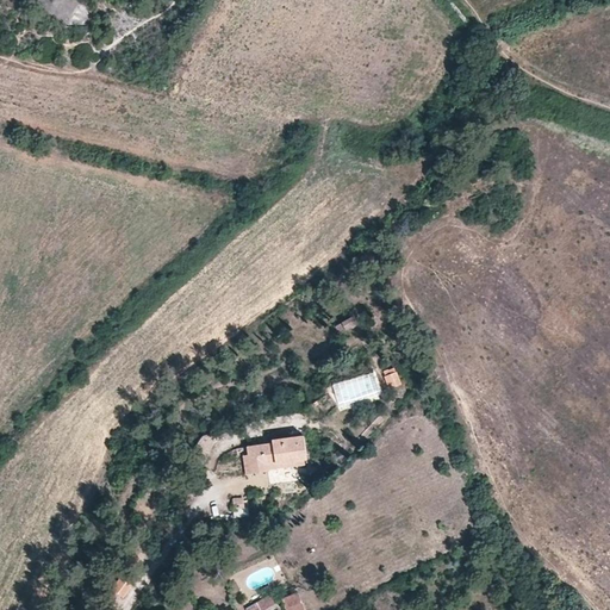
[(352,315),(341,323),(344,328),(356,321),(352,315)]
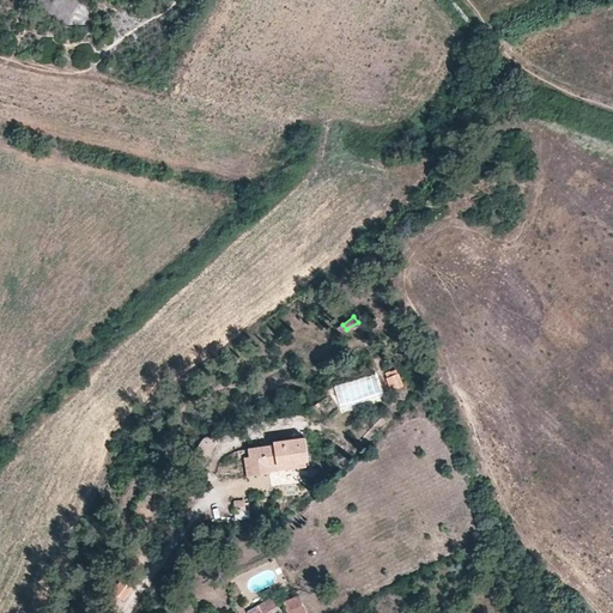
[(384,377),(390,390),(404,386),(398,372),(384,377)]
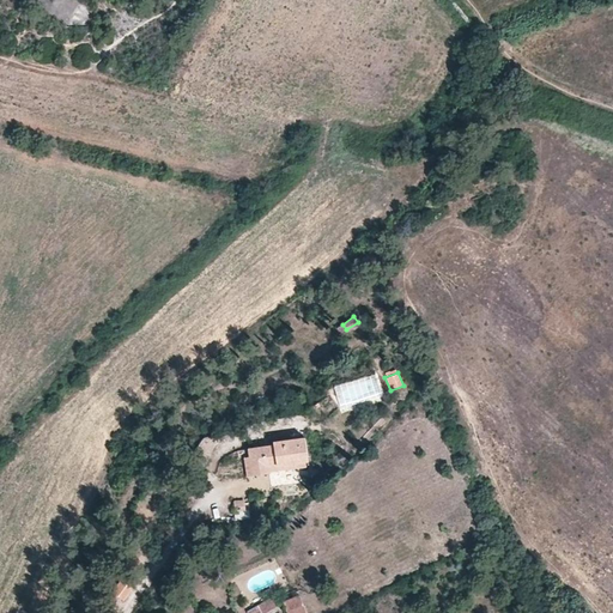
[(272,463),(309,455),(304,432),(273,439),(273,442),(247,448),(247,449),(248,456),(252,474),(272,471),(272,468),(272,463)]
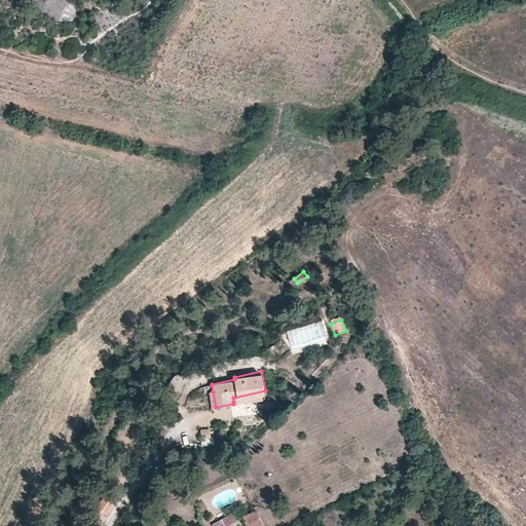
[(265,395),(265,390),(233,398),(233,402),(245,400),(265,395)]
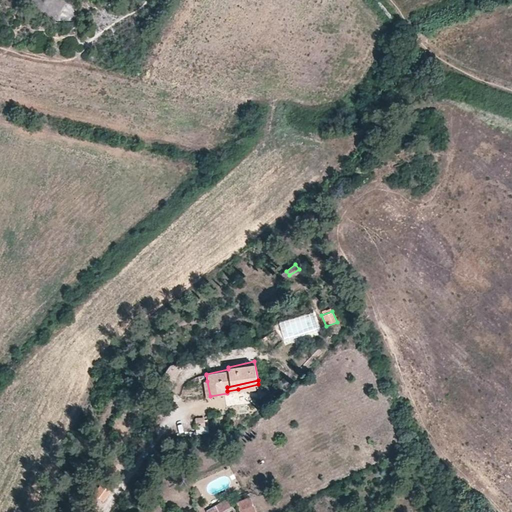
[(204,426),(203,417),(194,418),(195,427),(204,426)]
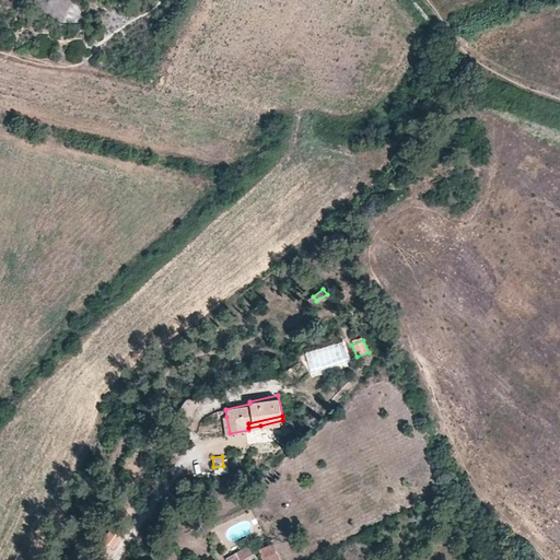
[(106,529),(102,544),(116,548),(120,535),(106,529)]
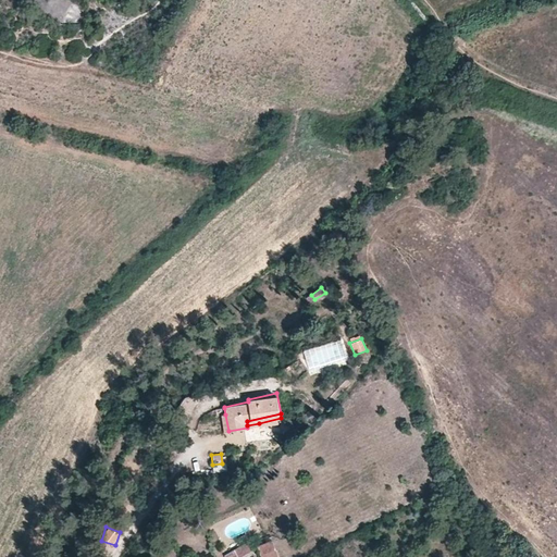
[(277,556),(272,540),(258,546),(261,556),(277,556)]
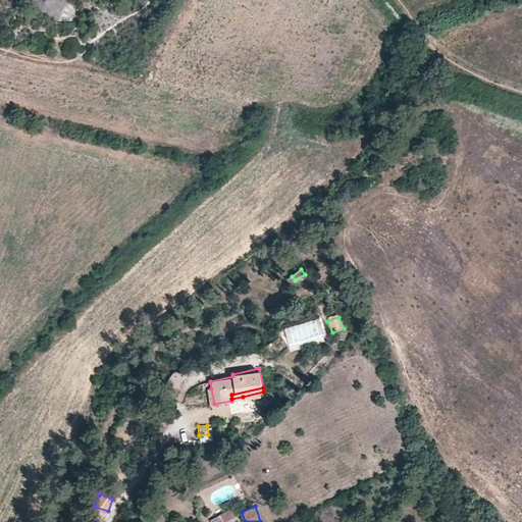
[(211,521),(226,521),(238,516),(232,508),(211,521)]
